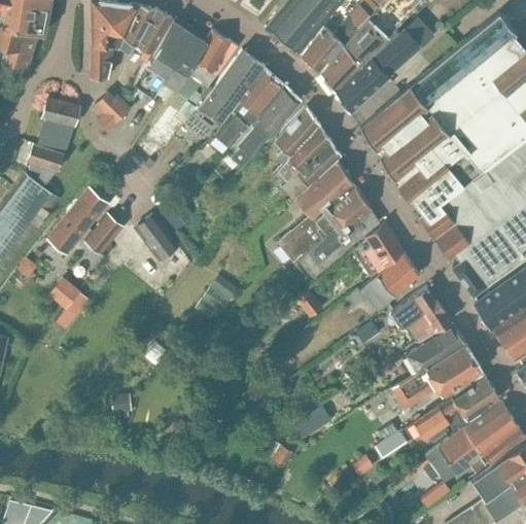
[(6,0),(1,25),(39,32),(39,33),(44,34),(50,0),(6,0)]
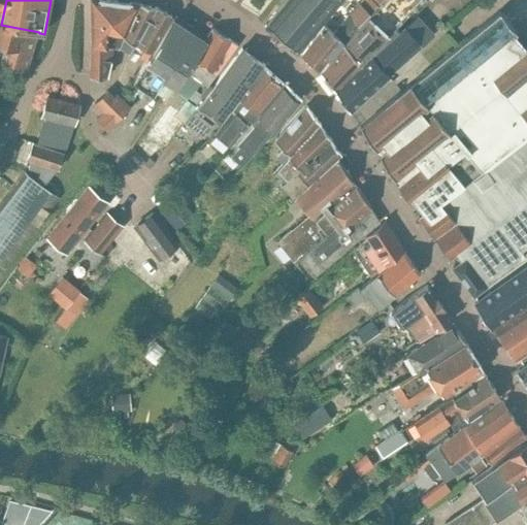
[(91,0),(92,41),(91,80),(106,81),(116,51),(120,52),(121,50),(125,39),(140,6),(140,5),(93,0),(91,0)]
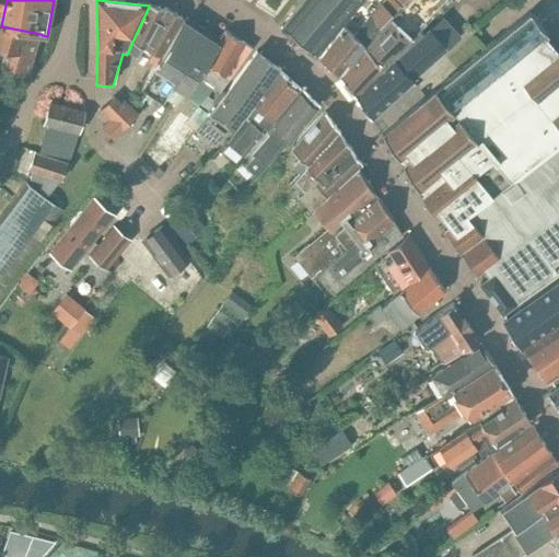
[(304,0),(281,27),(313,55),(359,0),(304,0)]
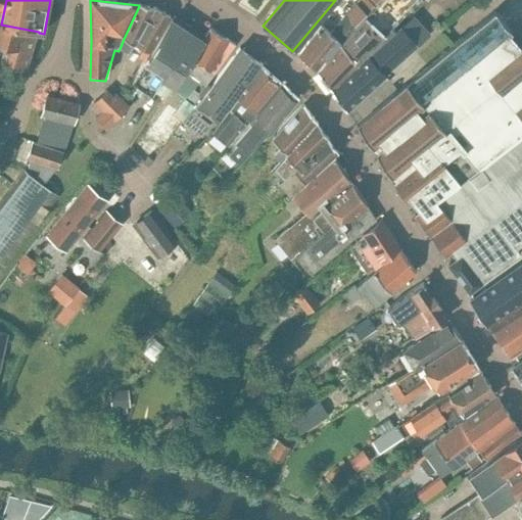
[(299,56),(318,73),(382,0),(361,0),(344,16),(330,34),(322,27),(299,56)]
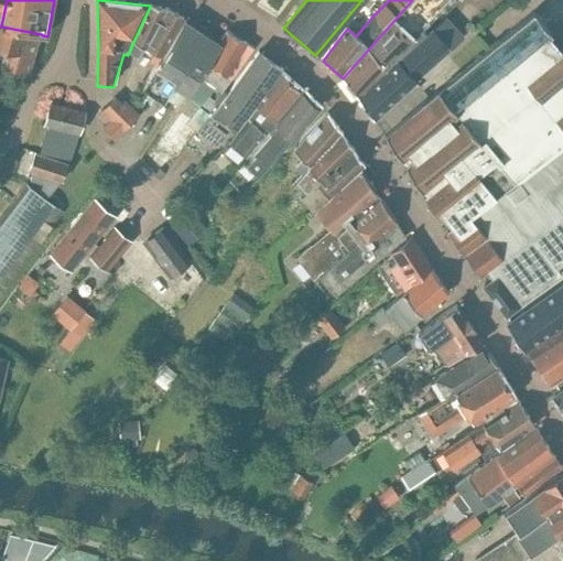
[(412,0),(343,78),(344,81),(359,99),(429,35),(423,30),(429,24),(451,0),(412,0)]
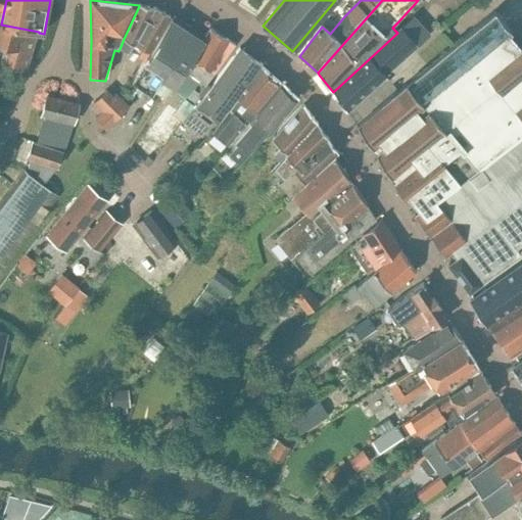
[(124,39),(120,49),(122,51),(129,55),(131,52),(155,10),(139,6),(124,39)]
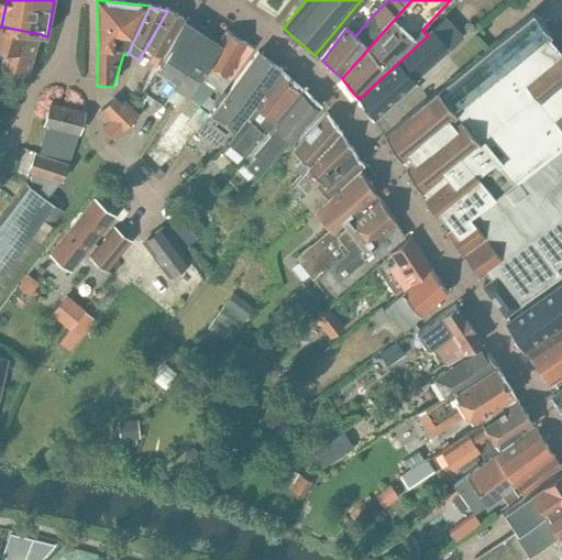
[(167,11),(141,56),(150,61),(149,62),(154,65),(184,19),(167,11)]
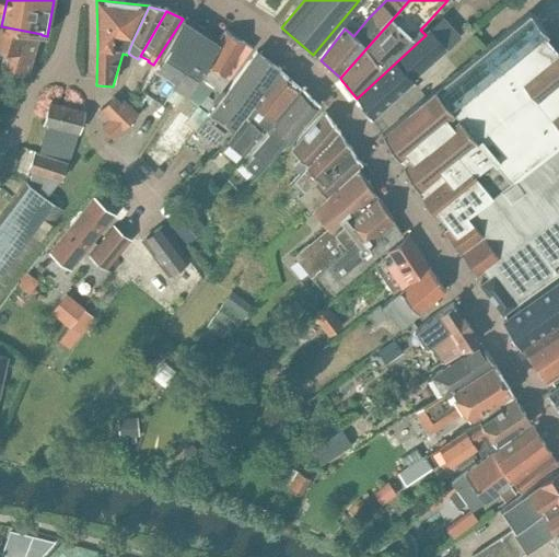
[(534,11),(386,135),(417,180),(422,188),(443,218),(445,216),(453,225),(454,225),(558,144),(558,42),(557,39),(534,11)]
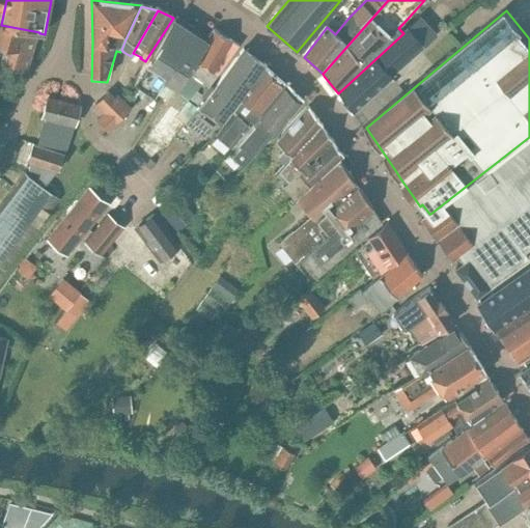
[(403,33),(338,93),(353,114),(355,112),(392,78),(425,49),(438,36),(421,19),(420,18),(408,29),(403,33)]
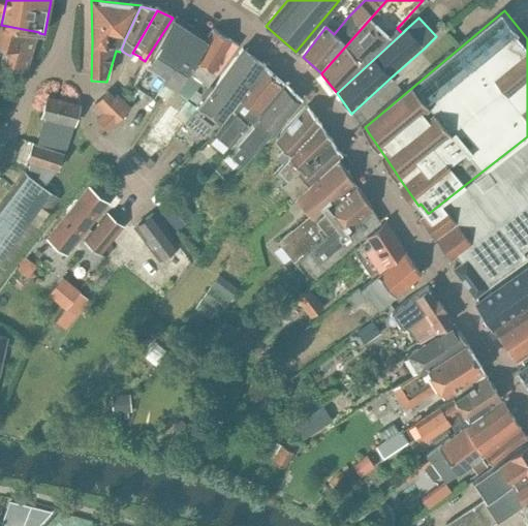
[(176,90),(206,42),(175,22),(133,84),(154,97),(155,94),(167,102),(176,90)]
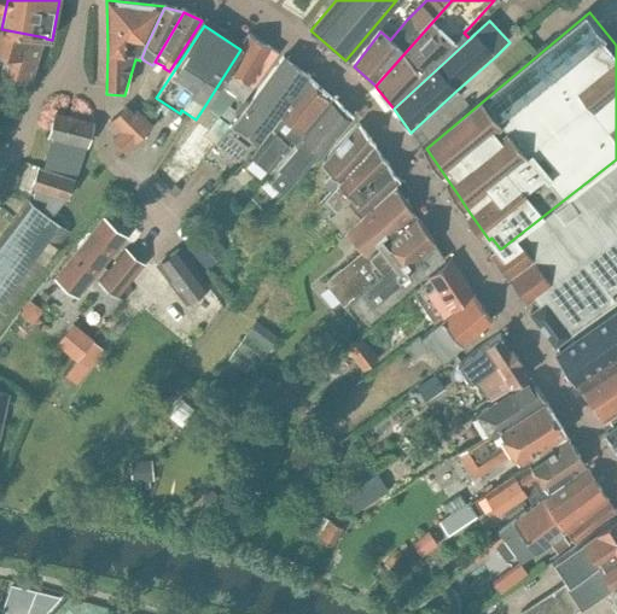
[(0,53),(6,54),(0,76),(0,77),(31,86),(46,39),(46,37),(1,29),(0,28),(0,53)]
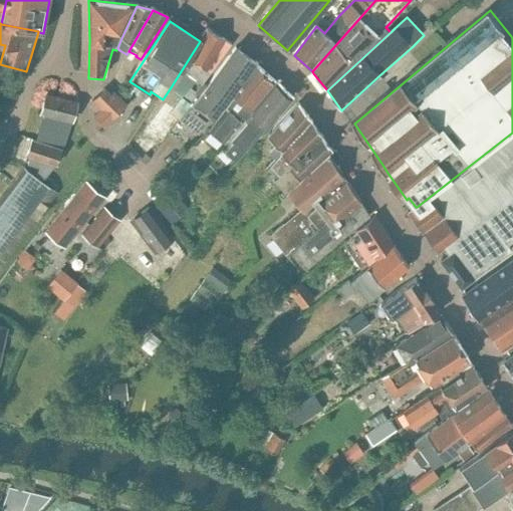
[(171,87),(185,97),(198,81),(203,84),(232,46),(207,30),(200,41),(171,87)]
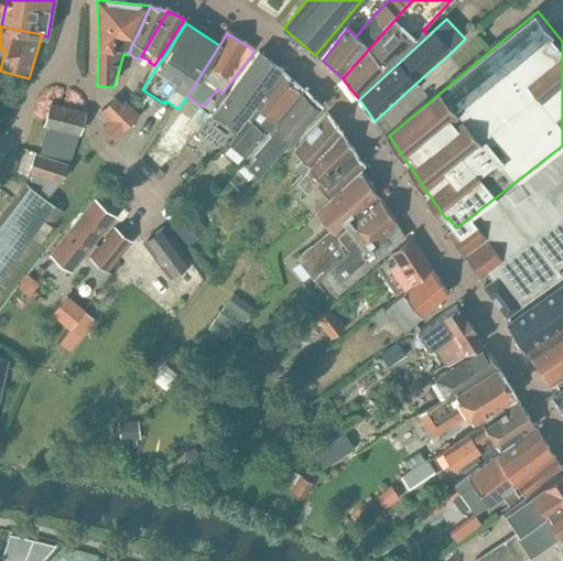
[(258,54),(197,133),(218,150),(235,130),(235,131),(239,127),(238,126),(255,106),(259,109),(259,108),(269,95),(264,92),(281,72),(258,54)]
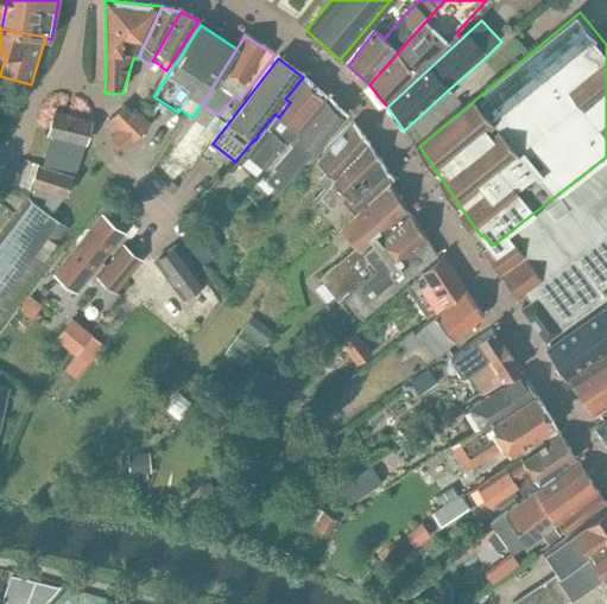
[(260,139),(247,156),(265,170),(324,95),(303,77),(285,99),(290,102),(279,116),(279,118),(278,118),(274,114),(257,135),(258,137),(265,126),(269,128),(260,139)]
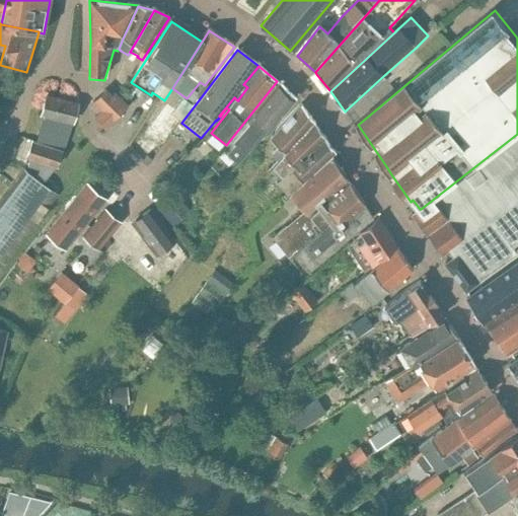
[(226,145),(224,148),(238,163),(269,131),(293,103),(297,99),(281,84),(277,81),(226,145)]
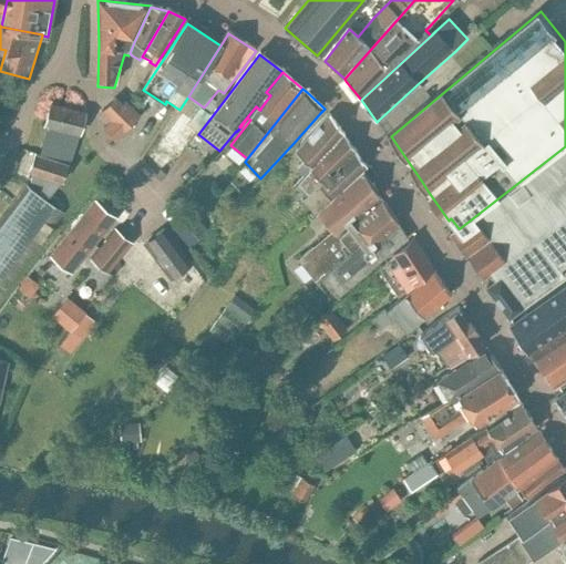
[(115,100),(102,113),(112,123),(104,131),(115,142),(123,134),(140,118),(125,103),(122,106),(115,100)]
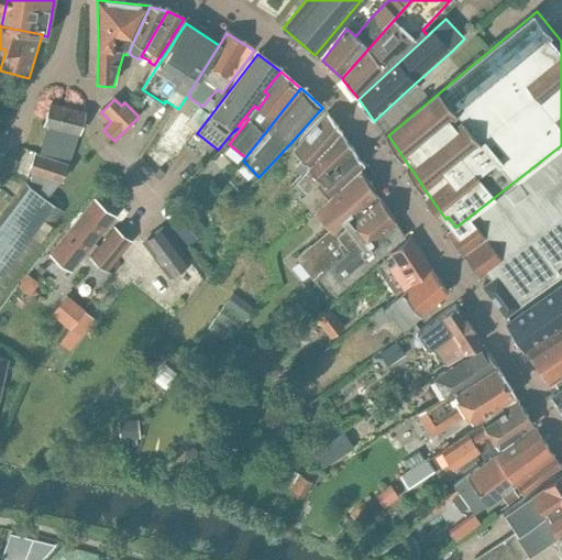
[(34,173),(31,180),(31,182),(44,186),(41,194),(47,199),(63,180),(79,135),(85,114),(51,106),(45,127),(48,128),(41,156),(36,155),(30,172),(34,173)]
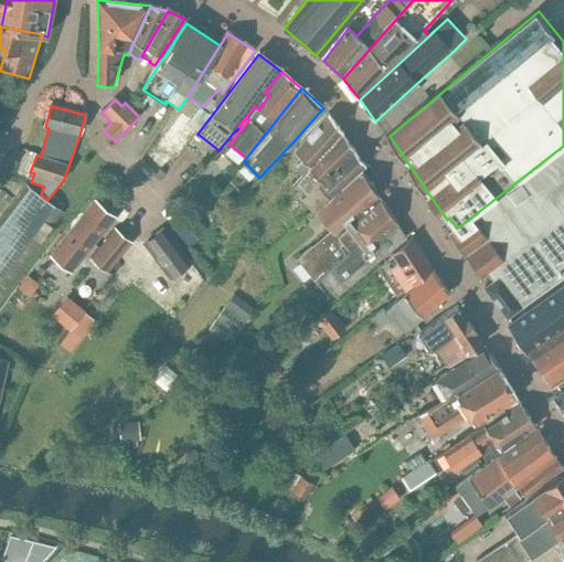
[(288,182),(294,187),(338,139),(323,119),(294,150),(295,151),(290,156),(300,165),(296,169),(298,171),(288,182)]
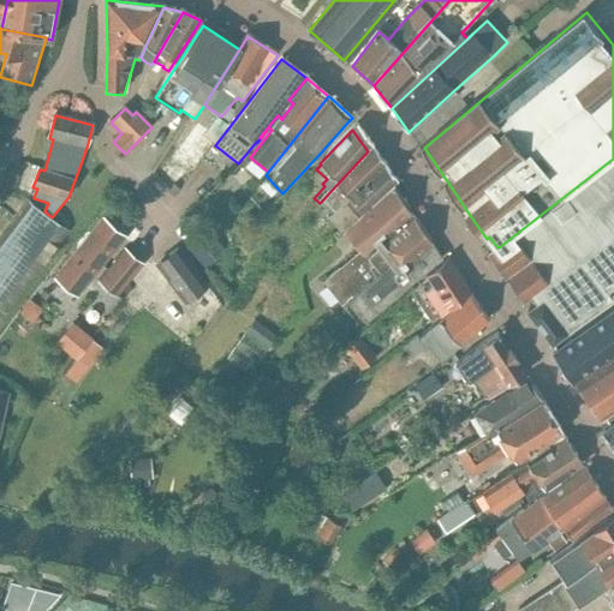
[(368,151),(320,203),(331,214),(328,216),(343,233),(344,232),(345,232),(394,190),(368,151)]
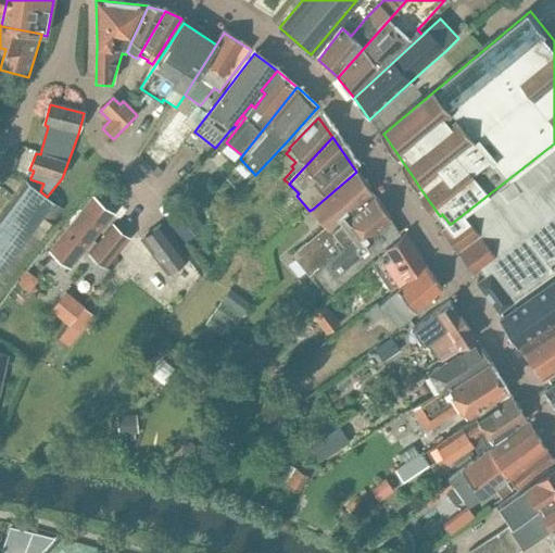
[(554,143),(451,224),(445,228),(479,273),(480,271),(484,276),(482,278),(476,284),(486,298),(494,308),(499,314),(554,272),(550,265),(554,261),(554,143)]
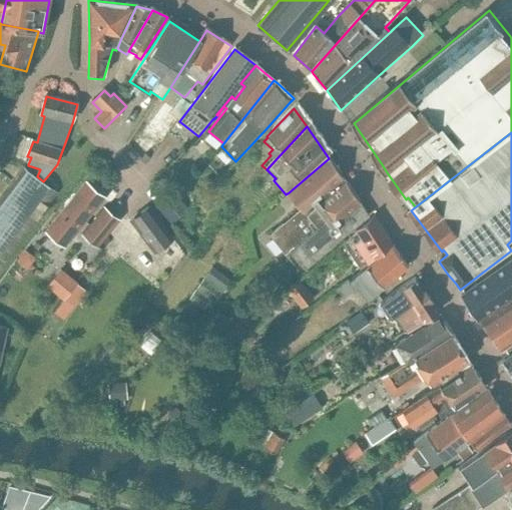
[(305,269),(369,216),(329,158),(288,193),(302,210),(270,236),(286,256),(290,252),(305,269)]
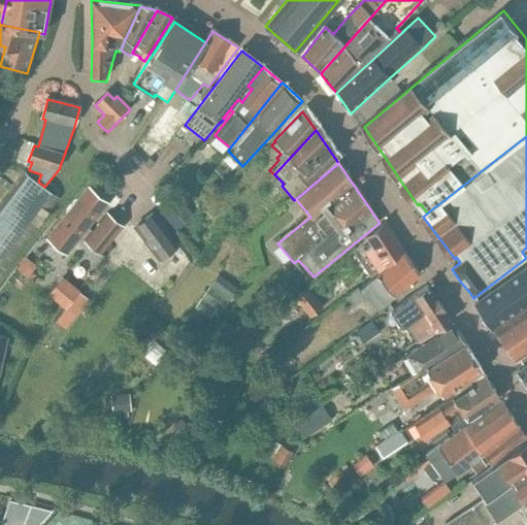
[(25,173),(0,205),(0,268),(4,271),(60,200),(25,173)]
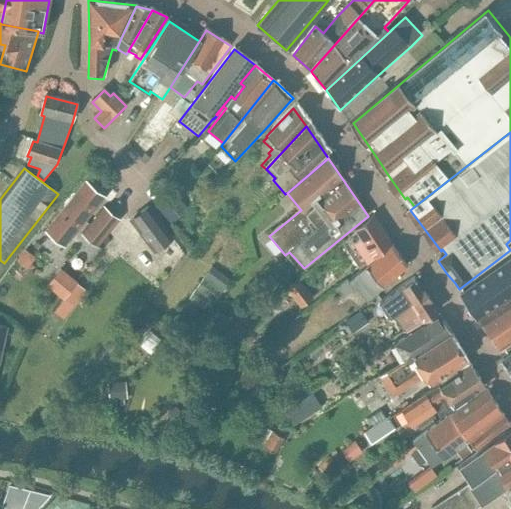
[(86,184),(48,232),(64,245),(102,197),(86,184)]
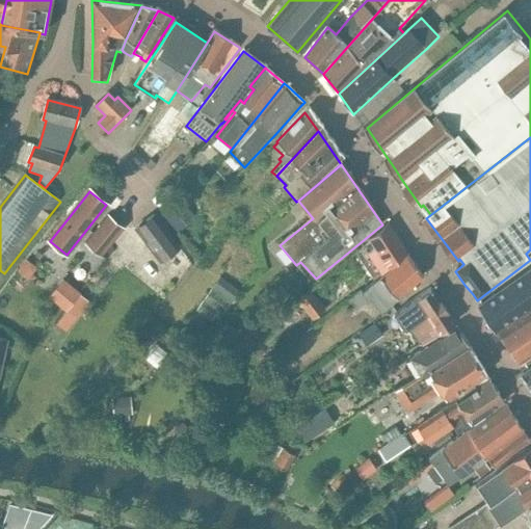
[(102,258),(126,230),(109,216),(85,244),(102,258)]
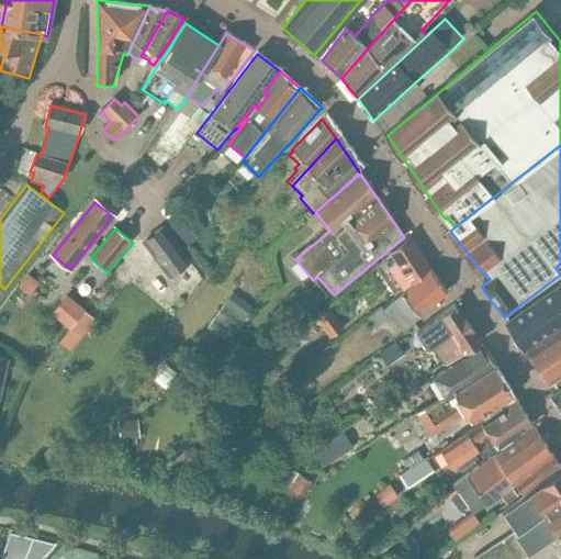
[(156,235),(143,245),(160,266),(170,279),(191,263),(181,250),(176,244),(164,228),(156,235)]
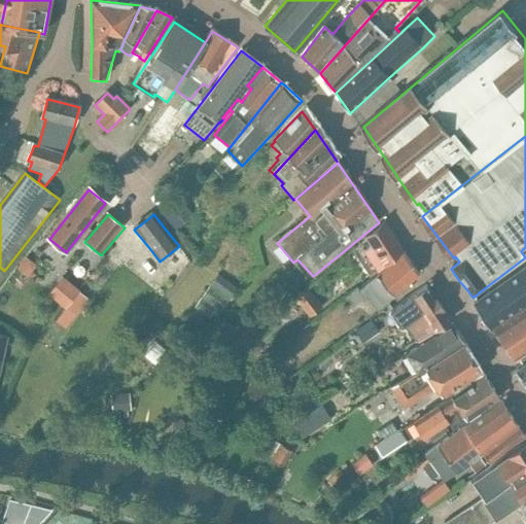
[(378,272),(404,251),(384,223),(365,238),(372,247),(364,252),(378,272)]
